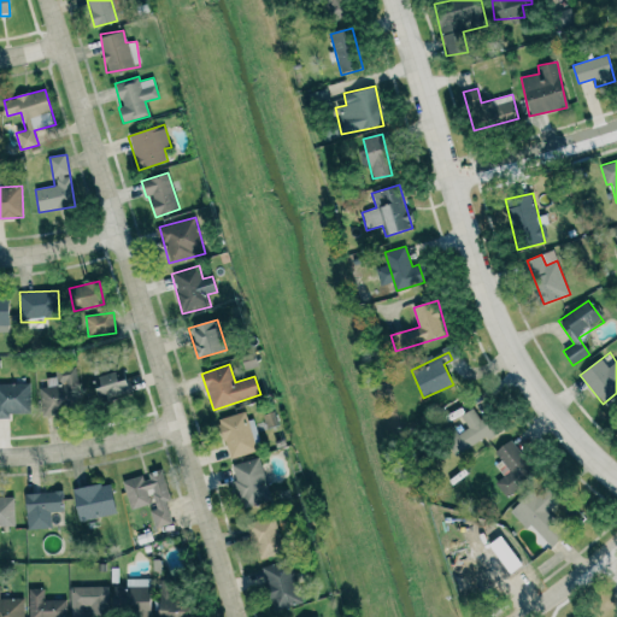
[(56,369),(56,377),(46,378),(46,388),(40,388),(42,411),(78,410),(75,368),(56,369)]
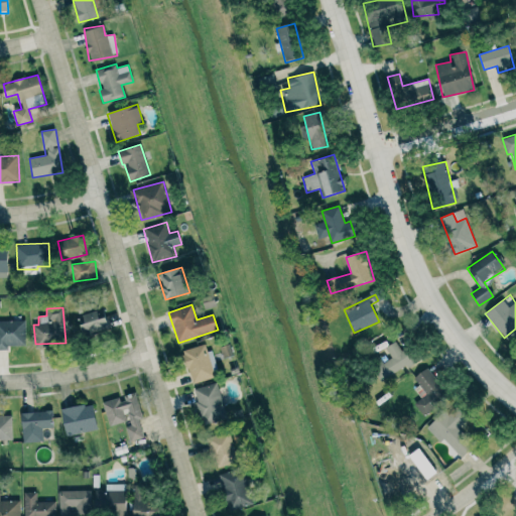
[(109,329),(103,308),(78,317),(84,337),(109,329)]
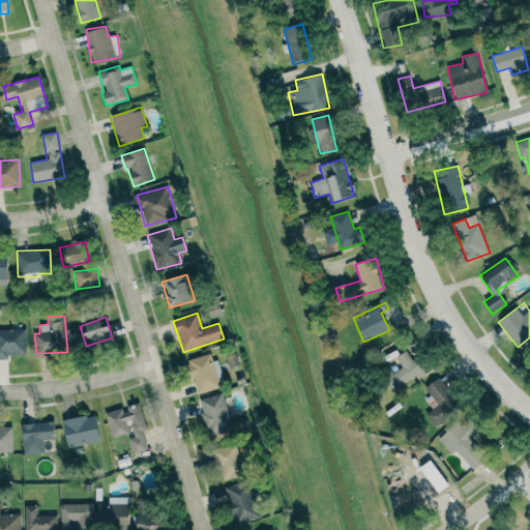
[(0,329),(0,359),(8,359),(7,355),(26,355),(26,329),(0,329)]
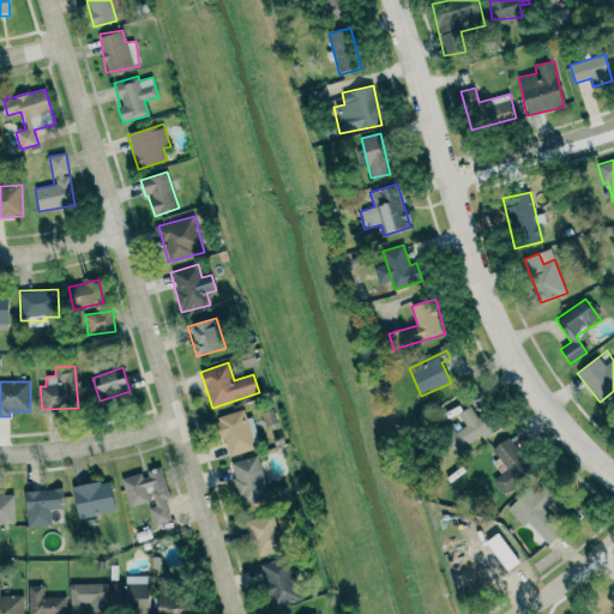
[(465,426),(444,437),(452,453),(494,431),(486,415),(477,420),(471,407),(458,413),(465,426)]
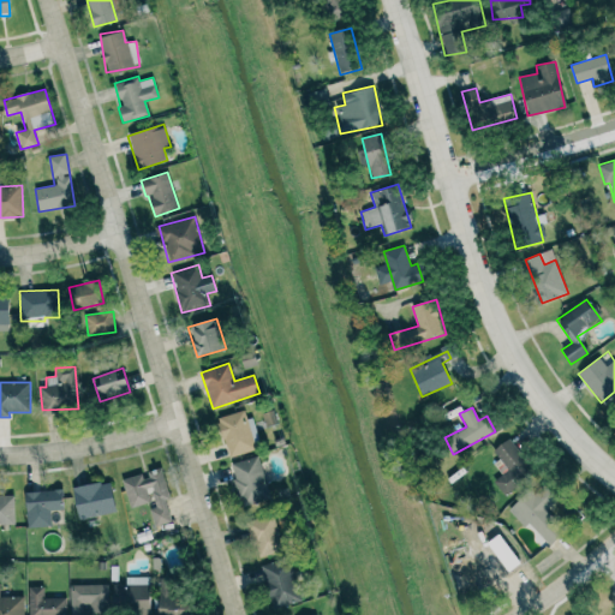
[(218,418),(228,458),(256,451),(254,442),(257,441),(248,410),(218,418)]
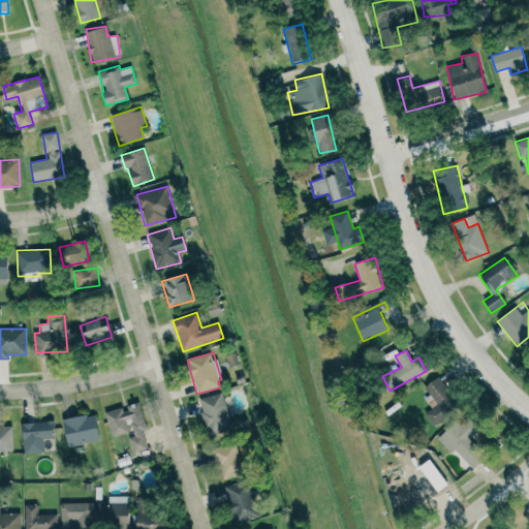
[(424,387),(430,396),(425,399),(432,408),(425,413),(433,425),(459,405),(438,377),(424,387)]
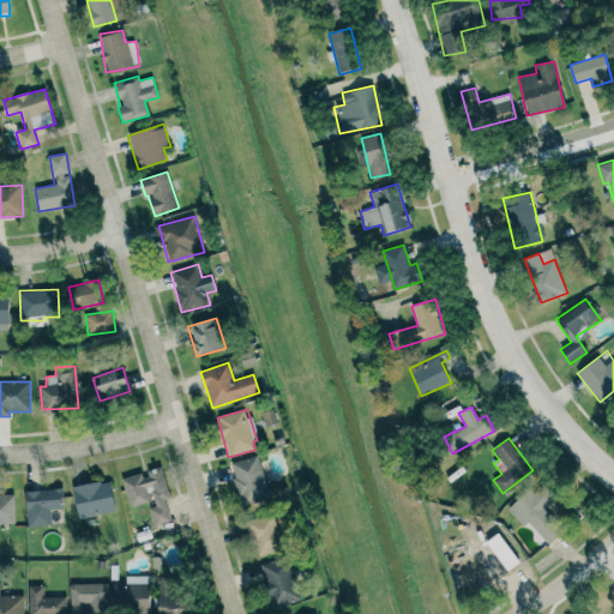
[(230,463),(242,507),(271,499),(259,455),(230,463)]
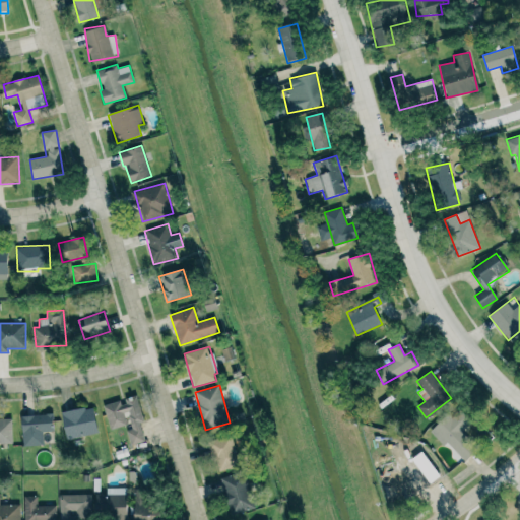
[(103,405),(110,431),(125,427),(130,445),(145,441),(140,423),(143,421),(136,395),(122,399),(123,400),(103,405)]
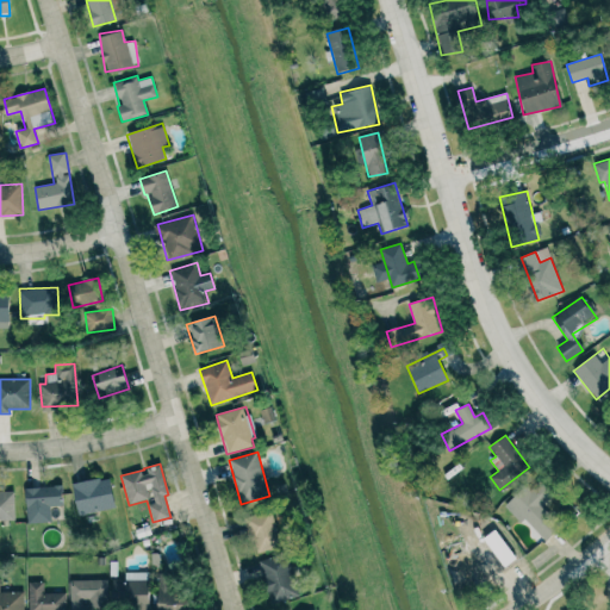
[(570,509),(537,475),(506,505),(543,543),(560,528),(555,523),(570,509)]
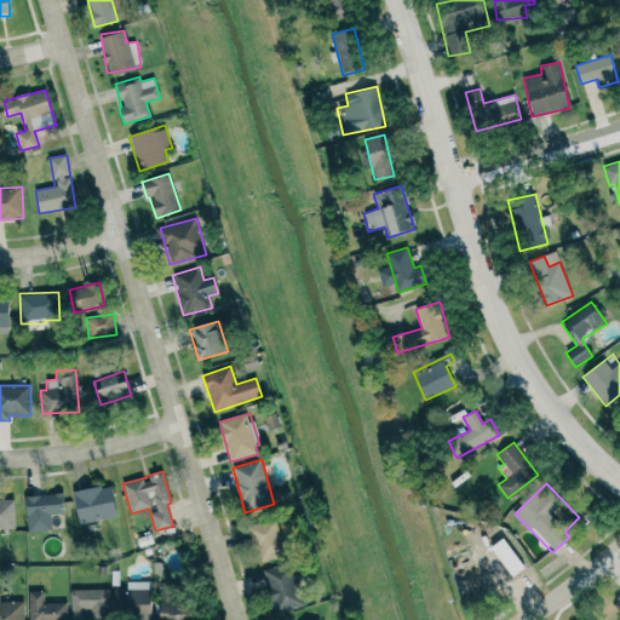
[(74,491),(79,523),(116,518),(112,486),(74,491)]
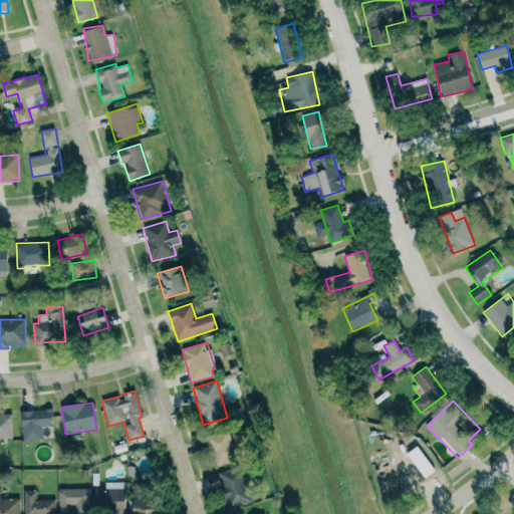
[(22,441),(43,440),(42,427),(52,426),(52,410),(21,411),(22,441)]
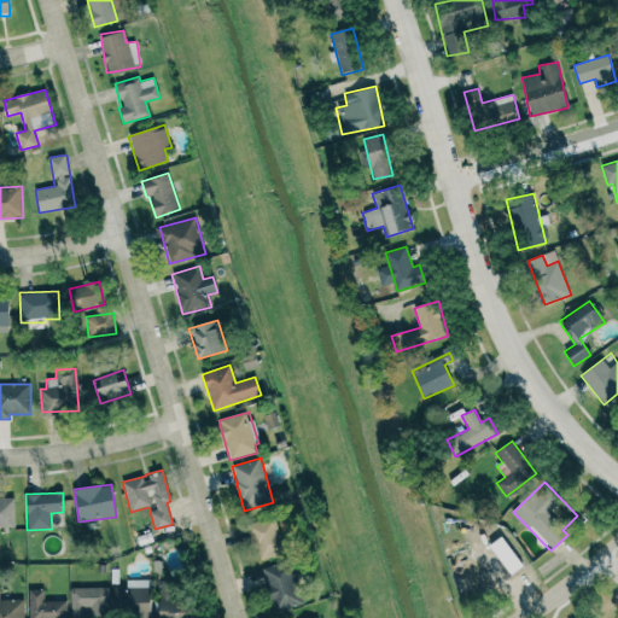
[(0,497),(0,526),(15,526),(13,497),(0,497)]
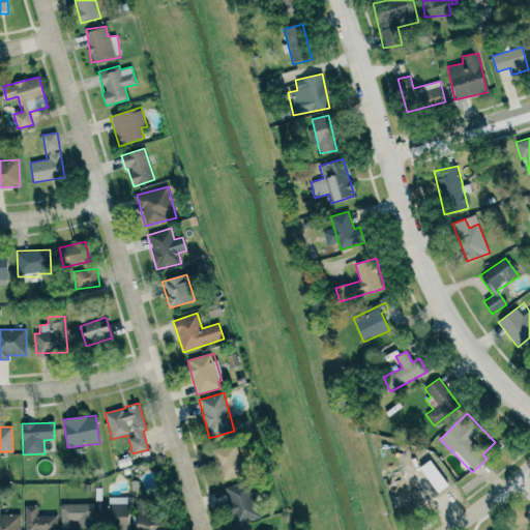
[(244,475),(237,444),(214,449),(221,480),(244,475)]
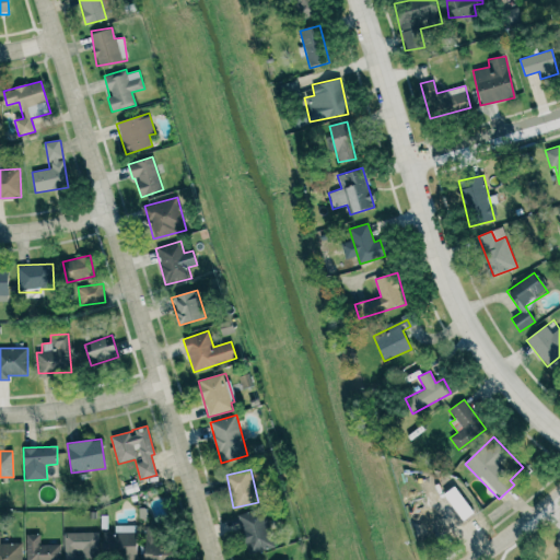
[(238,515),(251,553),(275,547),(263,508),(238,515)]
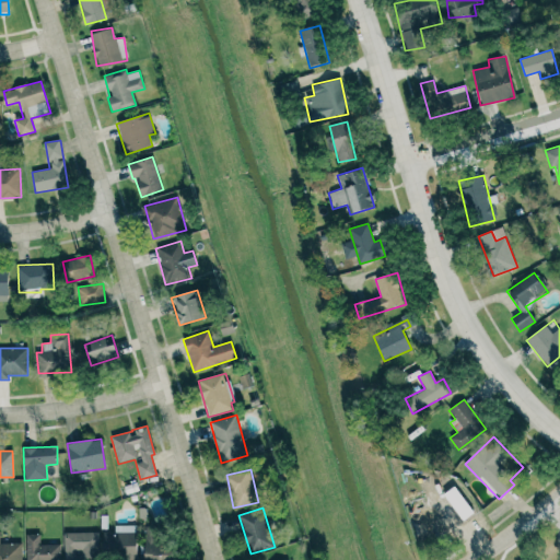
[(144,531),(144,559),(136,559),(137,526),(115,526),(115,533),(104,533),(104,559),(125,559),(124,559),(173,559),(174,531),(144,531)]
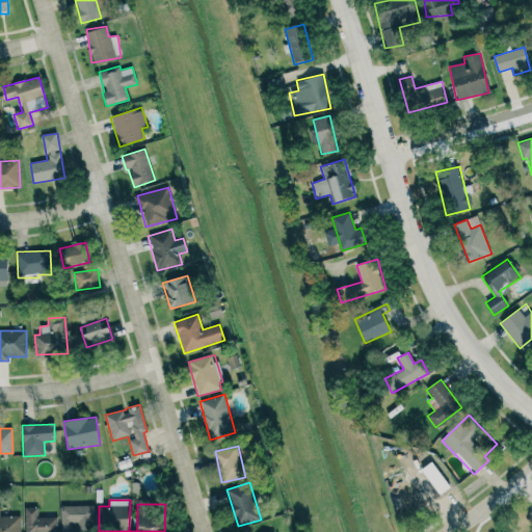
[(59,506),(59,516),(38,517),(37,507),(24,508),(24,531),(76,531),(76,530),(95,530),(95,505),(59,506)]
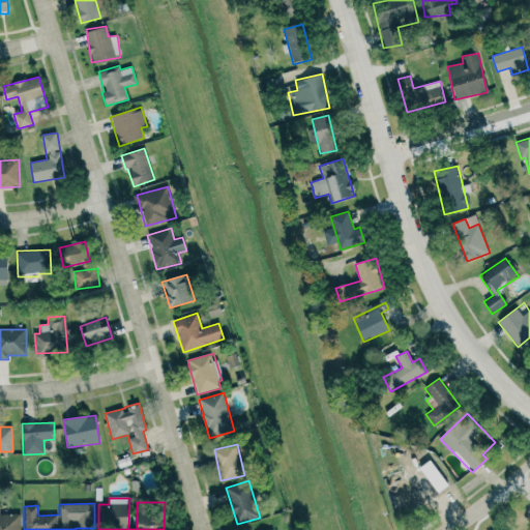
[(0,529),(20,529),(21,514),(0,513),(0,529)]
